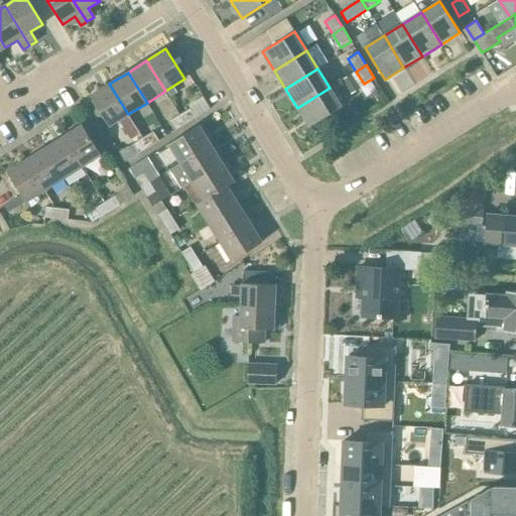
[(351,96),(360,90),(351,75),(342,81),(351,96)]
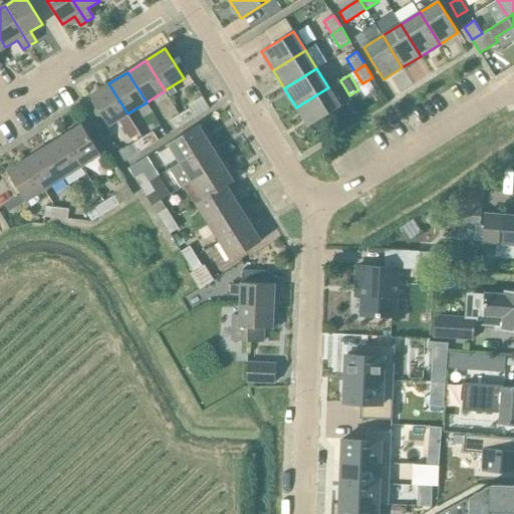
[(127,113),(108,83),(90,95),(108,125),(118,119),(124,130),(134,124),(127,113)]
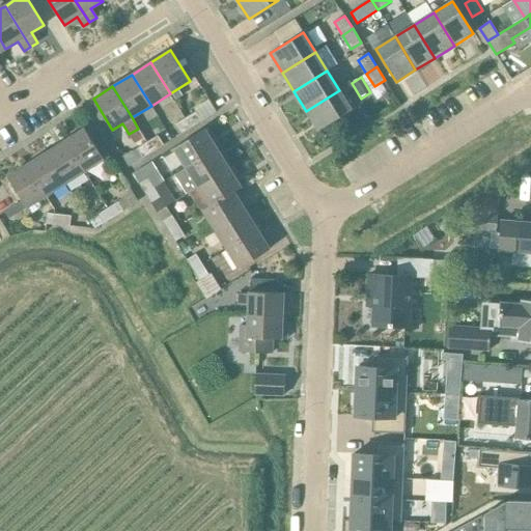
[(339,90),(306,111),(318,130),(352,110),(339,90)]
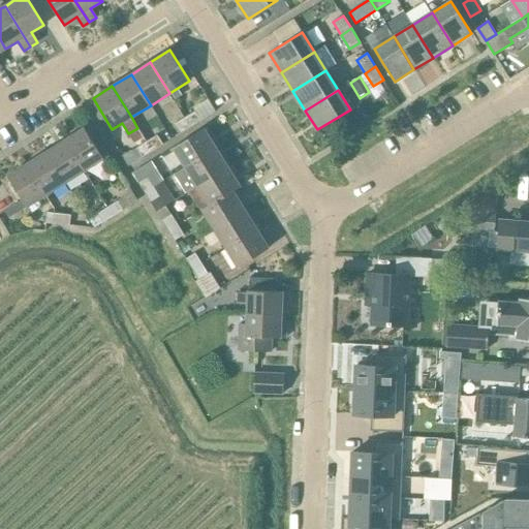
[(191,126),(200,120),(195,111),(185,117),(191,126)]
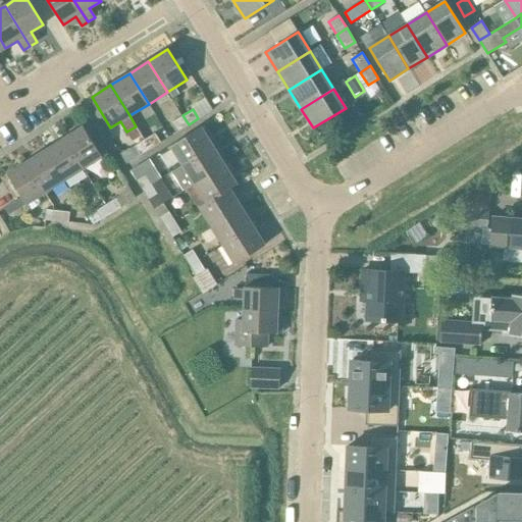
[(189,124),(183,115),(173,121),(178,131),(189,124)]
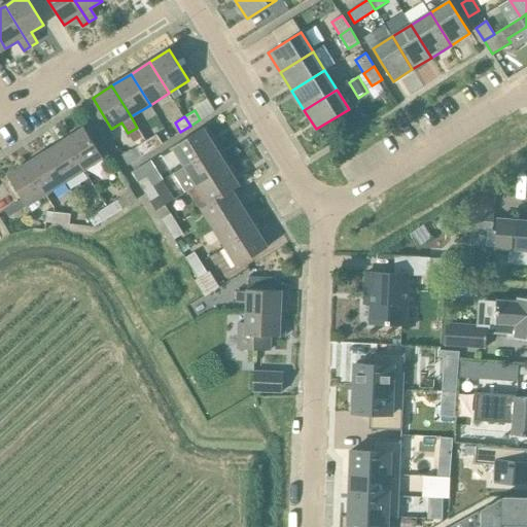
[(146,141),(152,150),(172,138),(165,127),(155,133),(156,135),(146,141)]
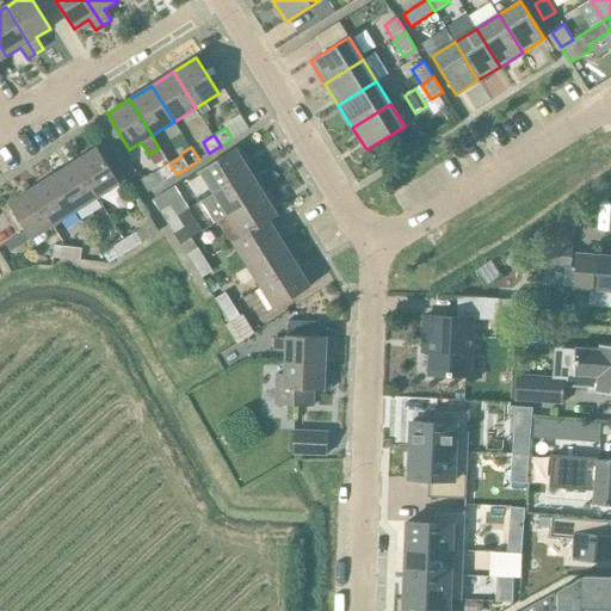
[(75,161),(98,197),(119,184),(97,148),(75,161)]
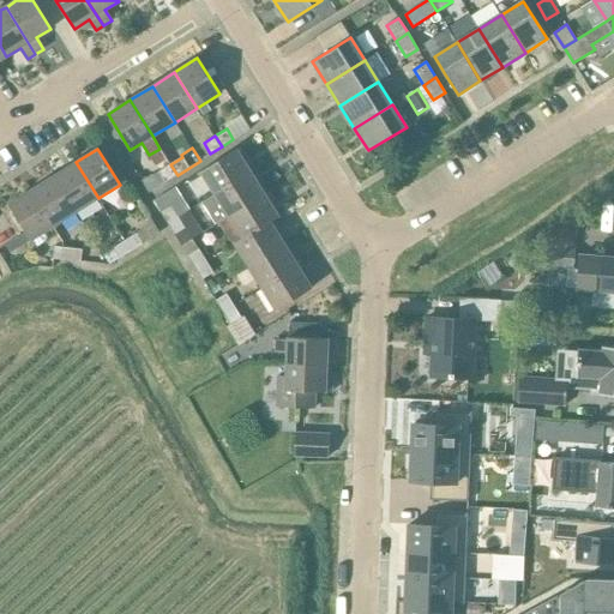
[(216,193),(251,172),(236,149),(216,162),(202,170),(216,193)]
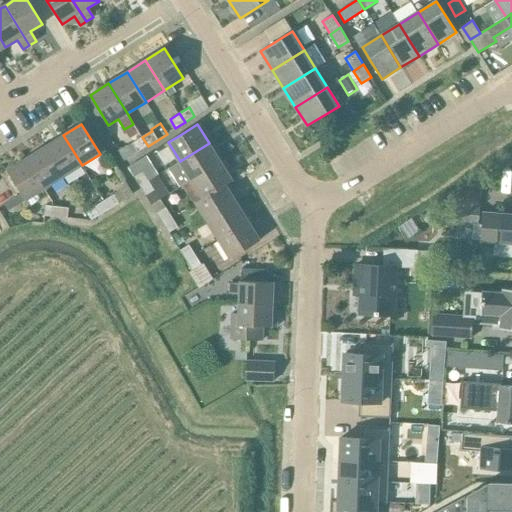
[(44,147),(63,177),(82,165),(63,135),(44,147)]
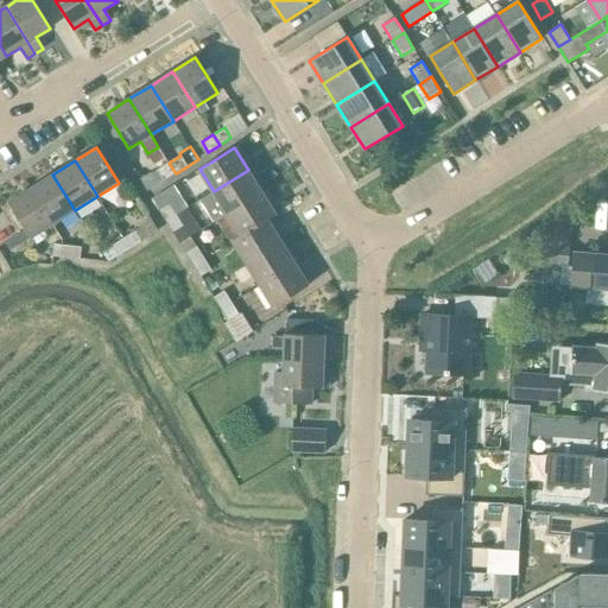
[(151,172),(141,178),(149,191),(176,173),(169,163),(151,175),(151,172)]
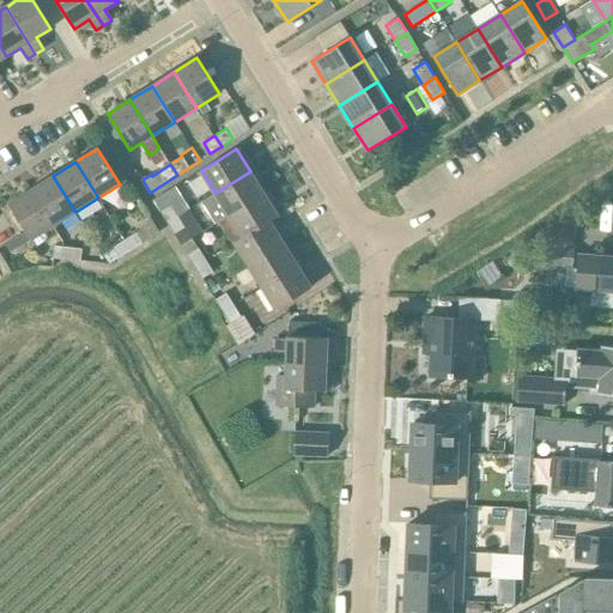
[(250,171),(216,193),(230,216),(265,194),(250,171)]
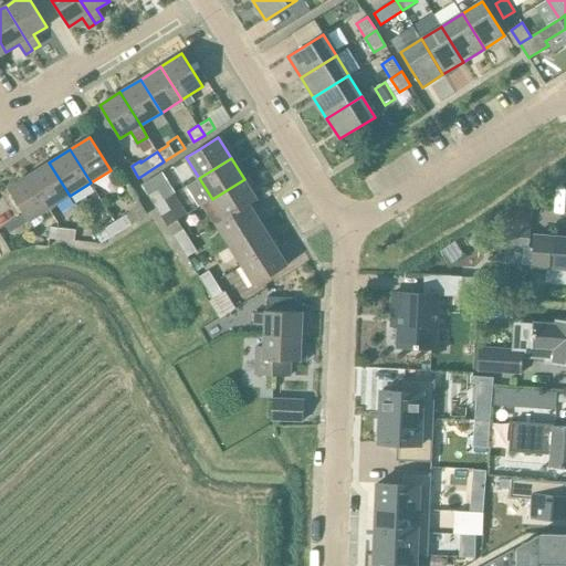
[(70,196),(49,163),(29,176),(50,209),(70,196)]
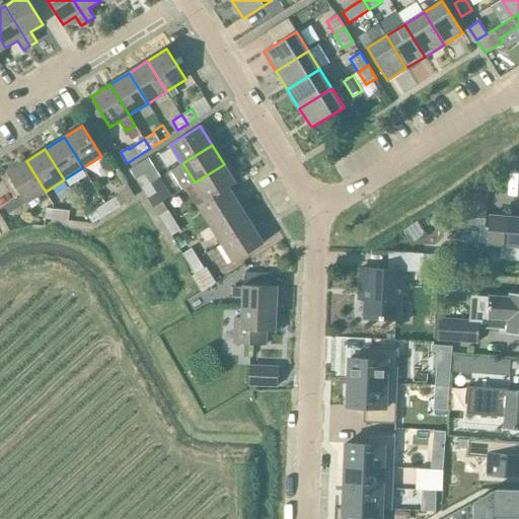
[(46,192),(26,161),(7,172),(26,203),(46,192)]
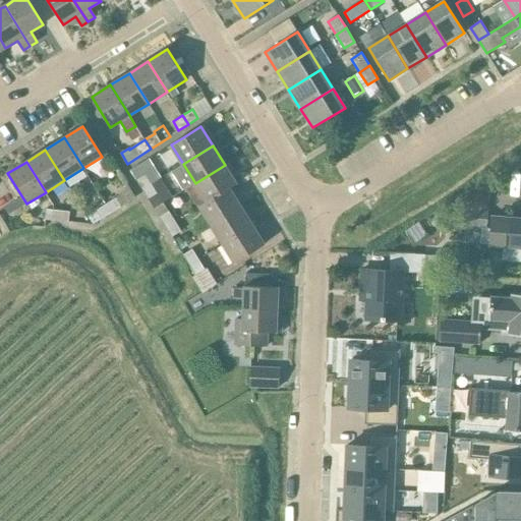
[(143,162),(130,170),(142,189),(151,184),(156,181),(143,162)]
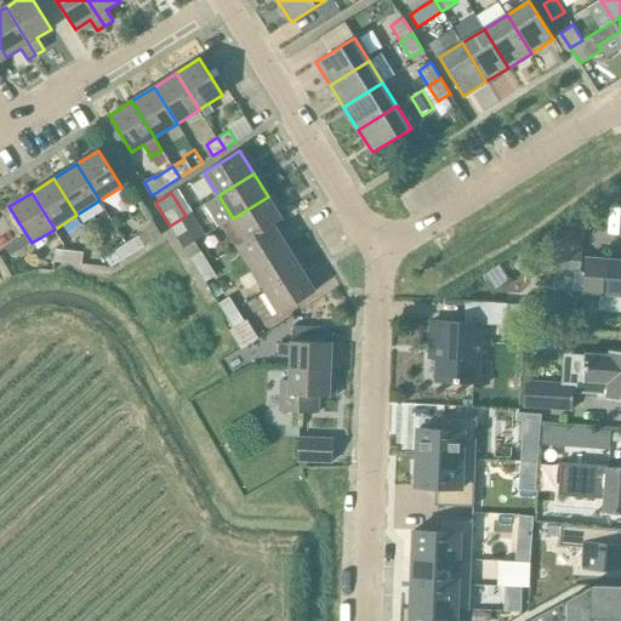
[(246,241),(274,224),(283,220),(268,197),(233,218),(246,240),(246,241)]
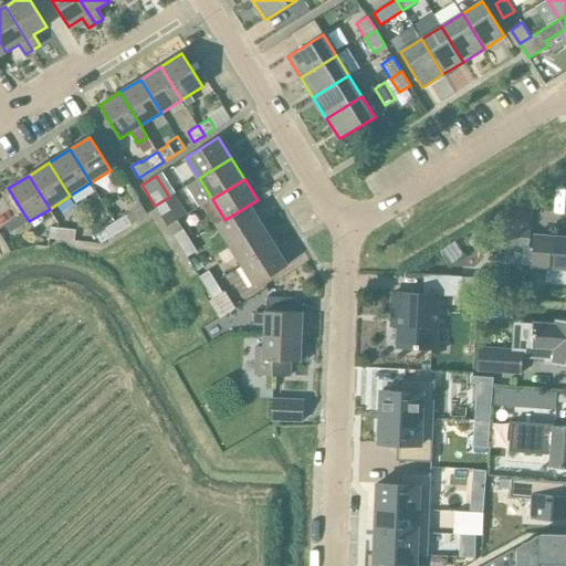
[(168,227),(177,221),(164,200),(155,206),(168,227)]
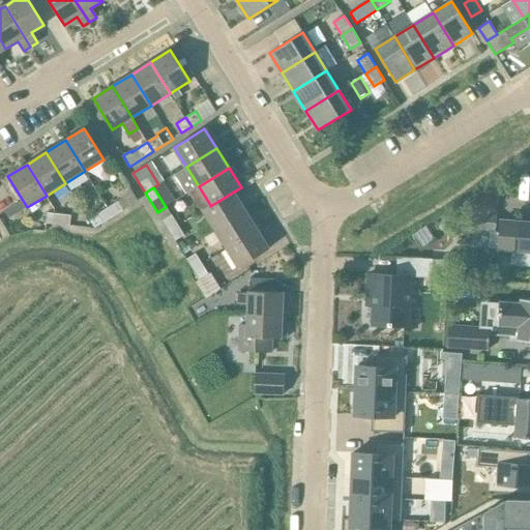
[(215,230),(245,210),(234,192),(210,206),(210,205),(203,209),(215,230)]
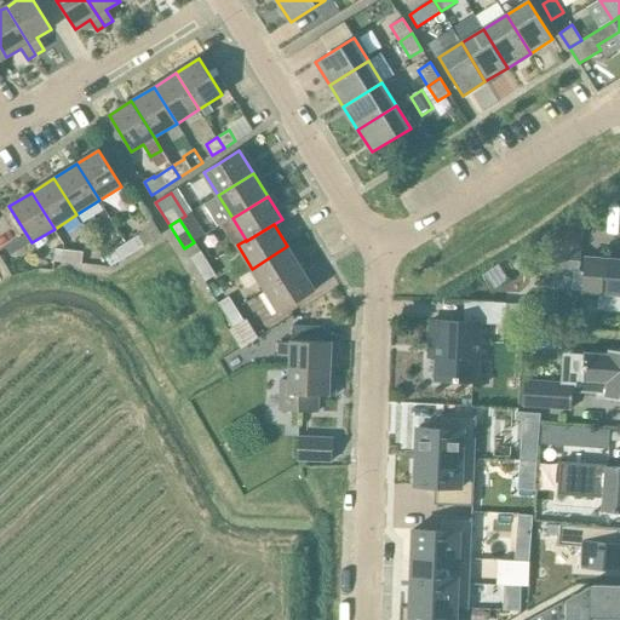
[(126,244),(133,254),(147,246),(141,235),(126,244)]
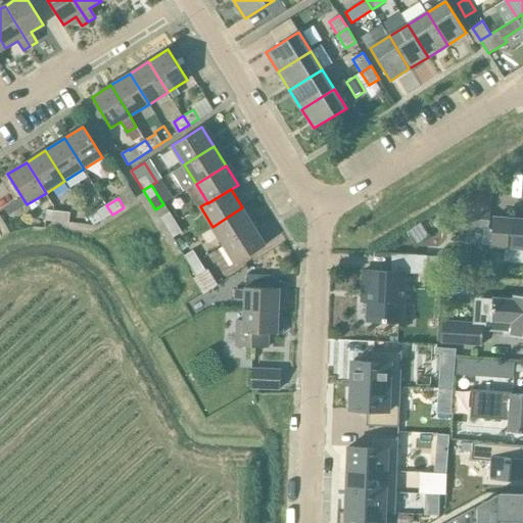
[(11,204),(4,208),(9,216),(15,211),(11,204)]
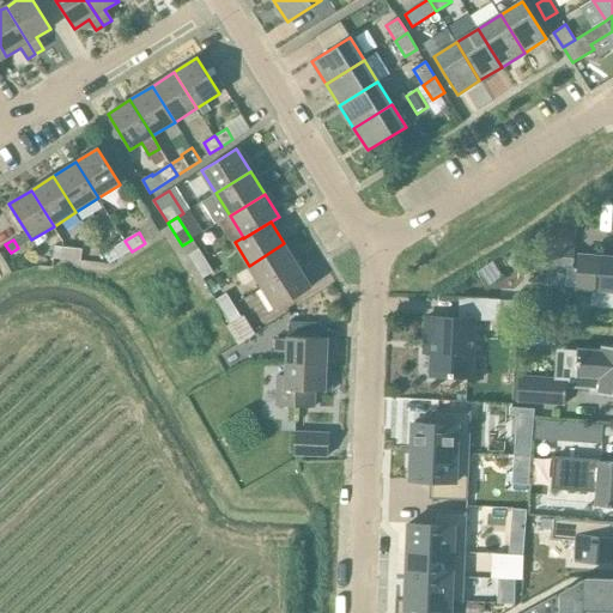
[(182,246),(196,268),(206,261),(192,240),(182,246)]
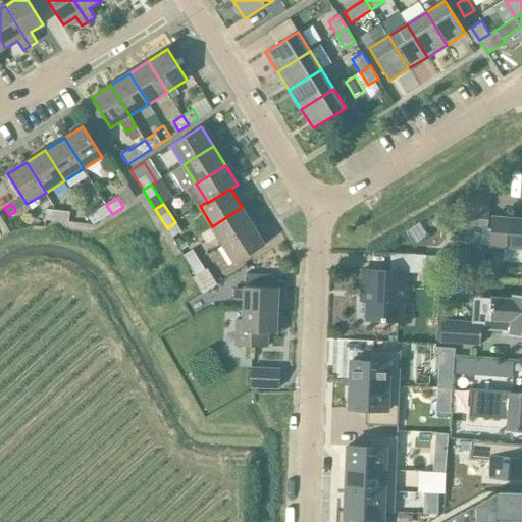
[(112,214),(106,205),(98,211),(103,220),(112,214)]
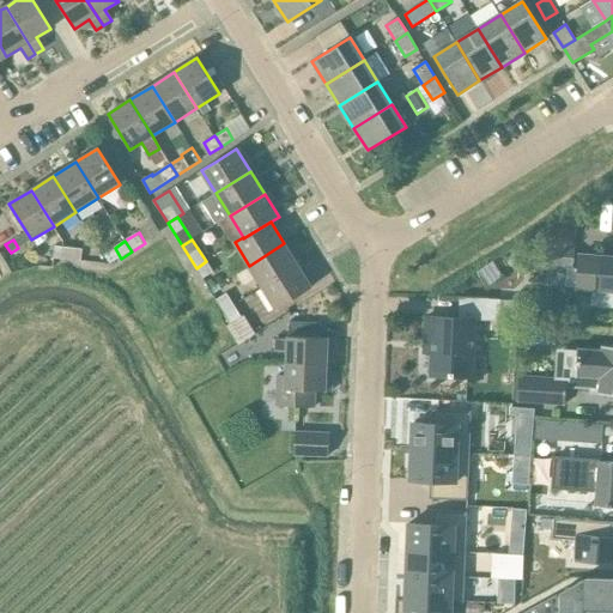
[(298,266),(284,243),(249,266),(263,287),(298,266)]
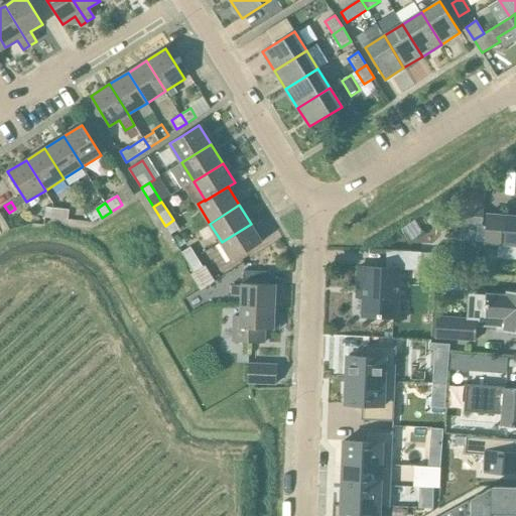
[(57,220),(58,210),(47,208),(45,218),(57,220)]
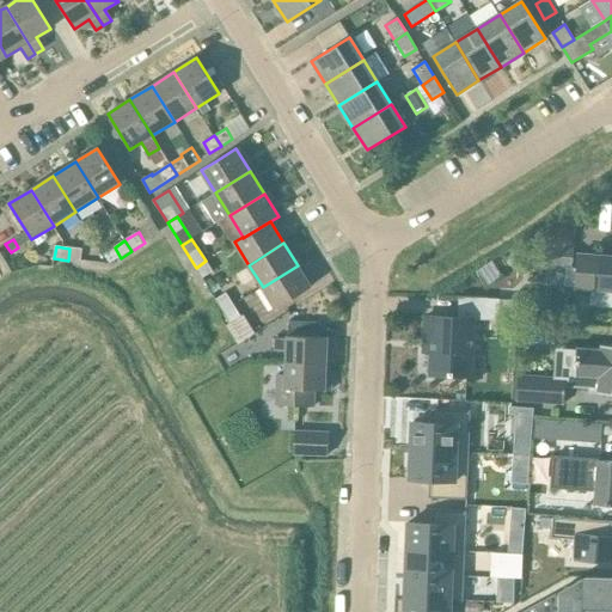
[(544,264),(573,267),(573,248),(544,246),(544,264)]
